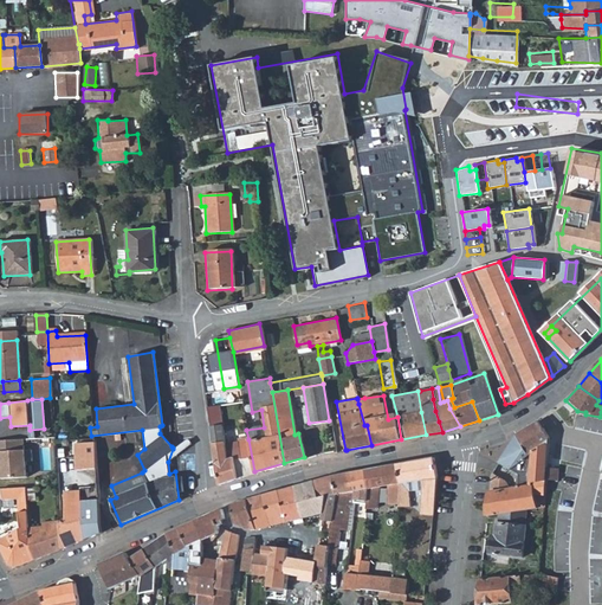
[(218,401),(205,404),(208,425),(221,423),(218,401)]
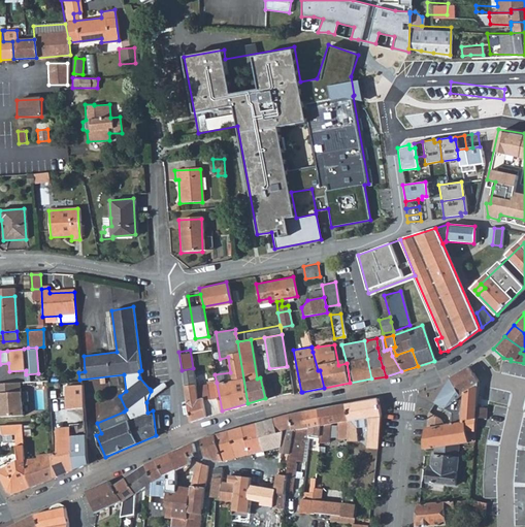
[(449,379),(431,404),(440,410),(456,389),(461,391),(460,420),(439,423),(440,446),(458,443),(473,441),(476,418),(476,407),(478,382),(468,366),(449,379)]
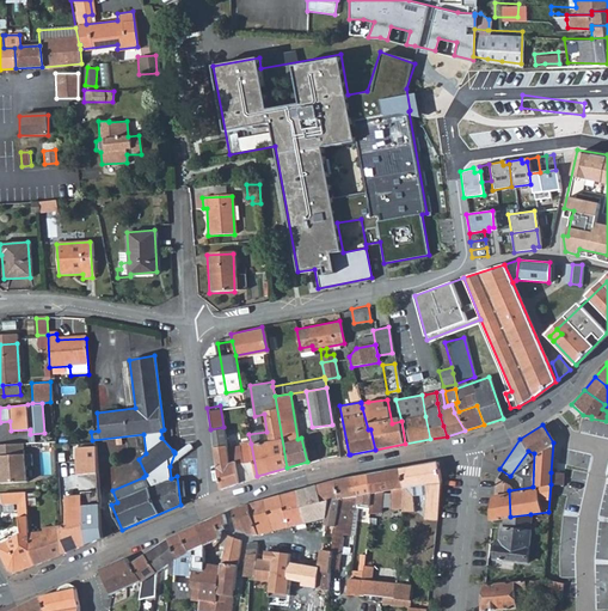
[(227,448),(223,427),(210,429),(219,487),(257,476),(251,444),(239,447),(238,445),(227,448)]
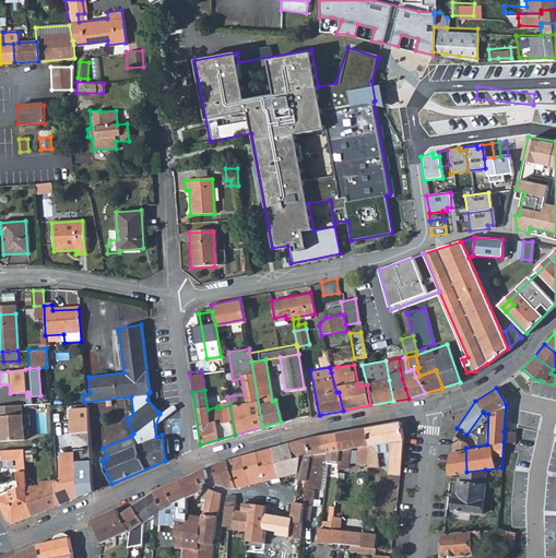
[(20,404),(0,405),(0,441),(24,440),(23,425),(28,425),(27,414),(21,415),(20,404)]
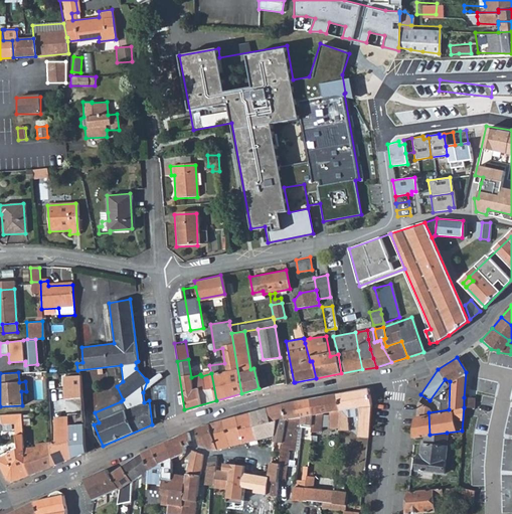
[(79,397),(79,394),(78,391),(77,376),(62,378),(65,399),(79,397)]
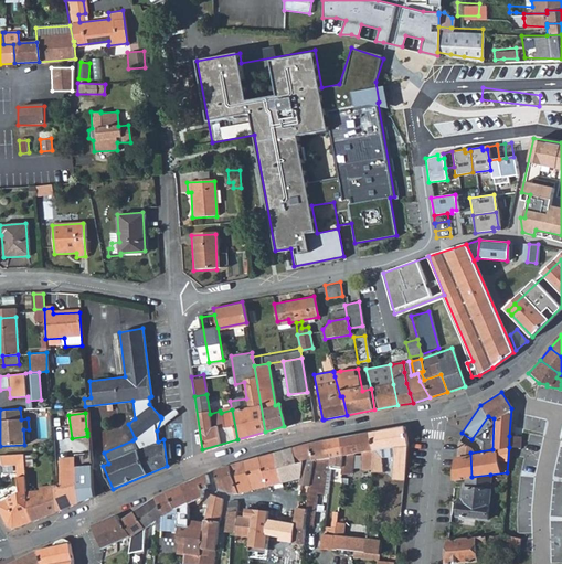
[(133,440),(135,438),(128,424),(124,428),(133,440)]
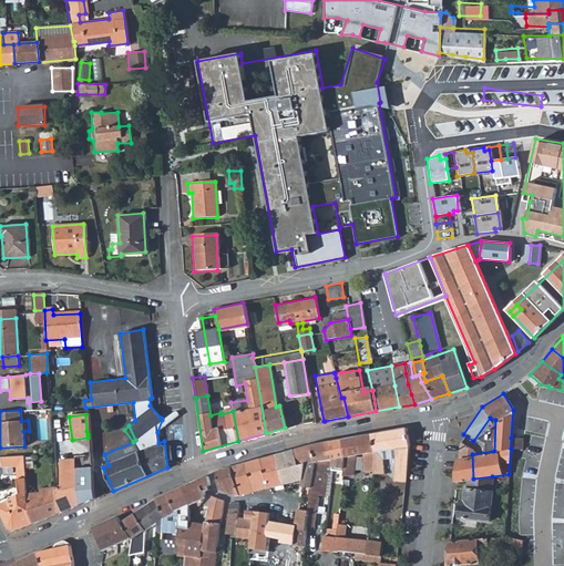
[(408,446),(404,429),(370,434),(372,454),(371,467),(381,467),(381,460),(395,459),(391,481),(404,482),(408,446)]
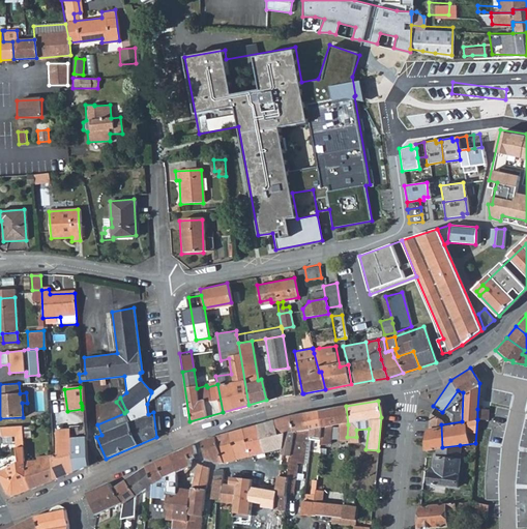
[(347,441),(347,437),(348,424),(346,406),(333,408),(330,425),(338,424),(339,441),(347,441)]
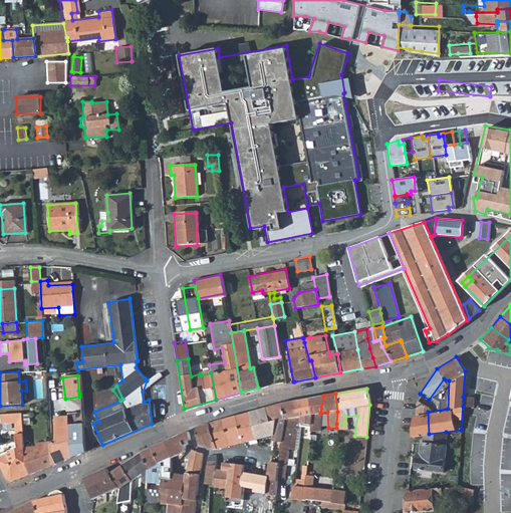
[(310,415),(309,424),(309,428),(308,432),(318,431),(320,413),(323,396),(309,399),(310,407),(310,415)]
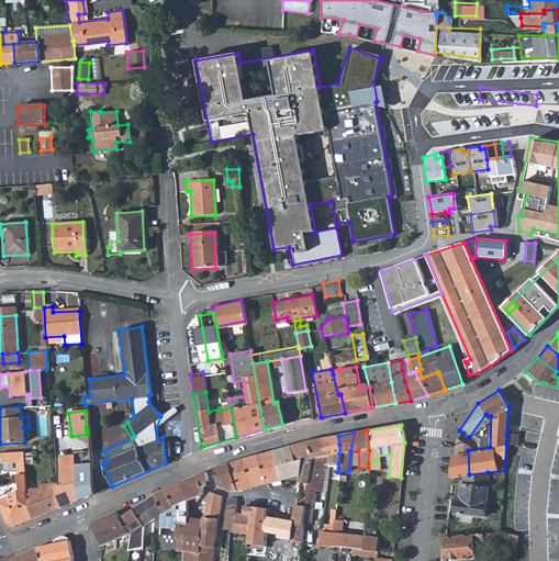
[(506,434),(506,445),(516,446),(517,435),(506,434)]
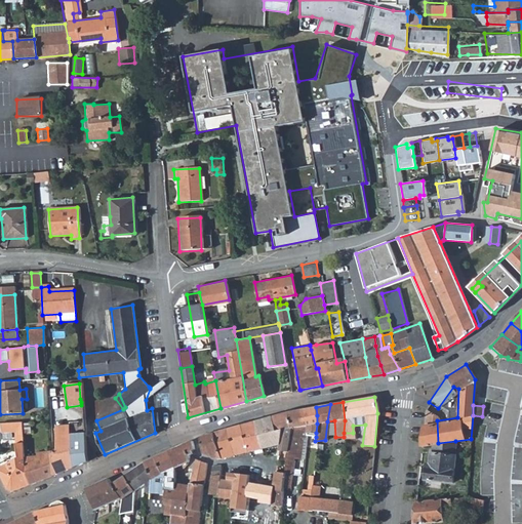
[(316,407),(304,409),(306,426),(305,436),(316,437),(316,433),(317,424),(317,415),(316,407)]
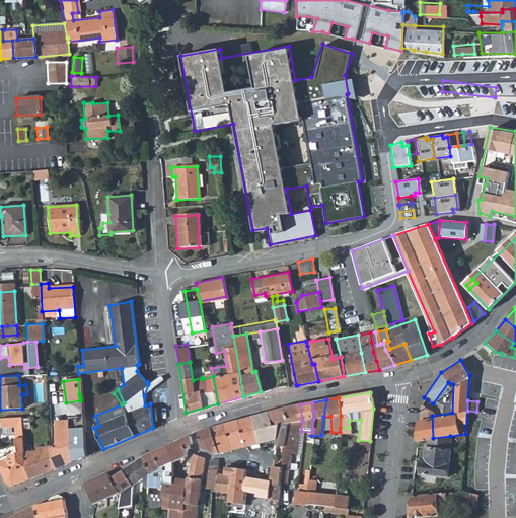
[(295,433),(301,433),(301,431),(302,421),(300,404),(284,407),(287,425),(284,446),(281,467),(279,482),(285,483),(290,453),(295,453),(297,436),(295,435),(295,433)]
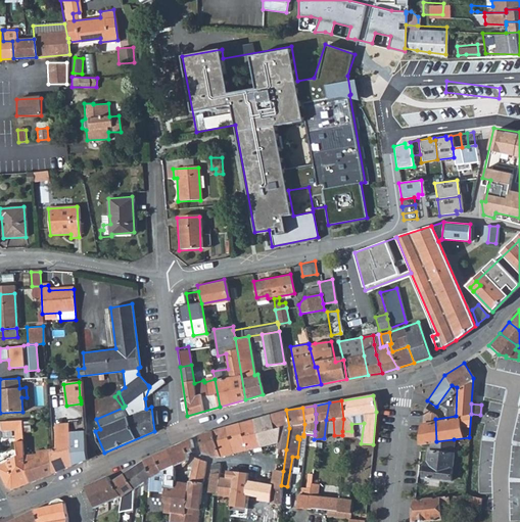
[(273,430),(278,428),(278,435),(276,442),(275,448),(286,449),(289,428),(286,410),(270,415),(273,430)]
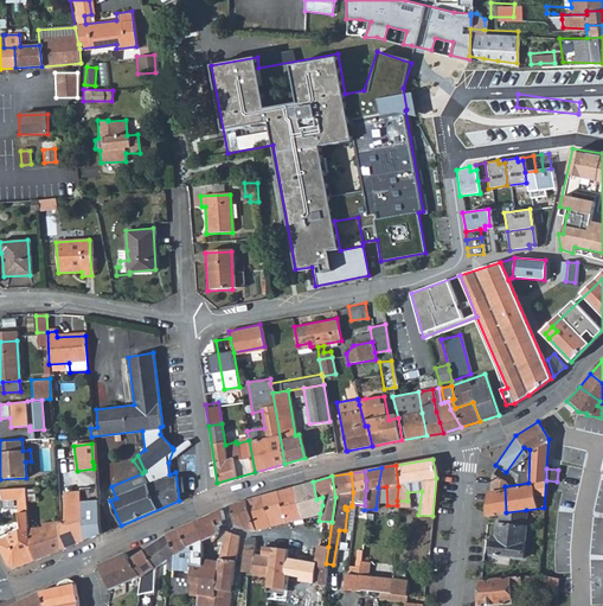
[(488,477),(487,489),(496,488),(498,477),(488,477)]
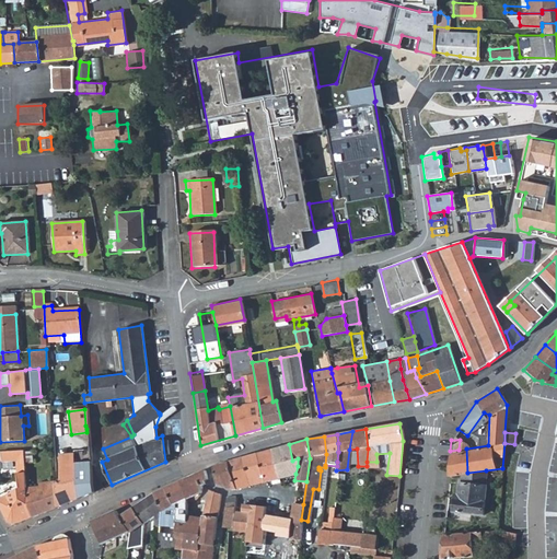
[(298,458),(292,461),(289,444),(271,449),(279,478),(296,474),(298,466),(298,458)]
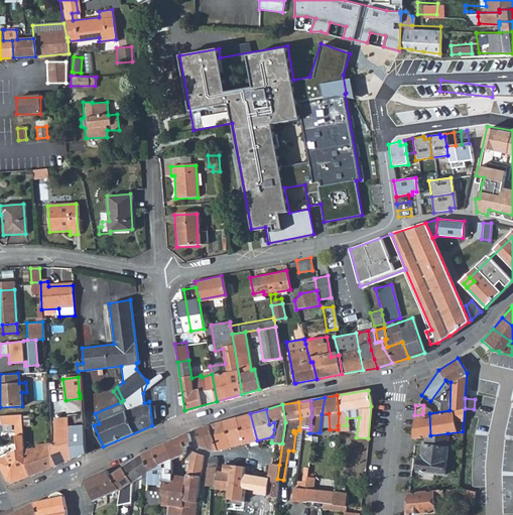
[(257,443),(257,440),(250,413),(237,417),(244,443),(249,442),(250,445),(257,443)]
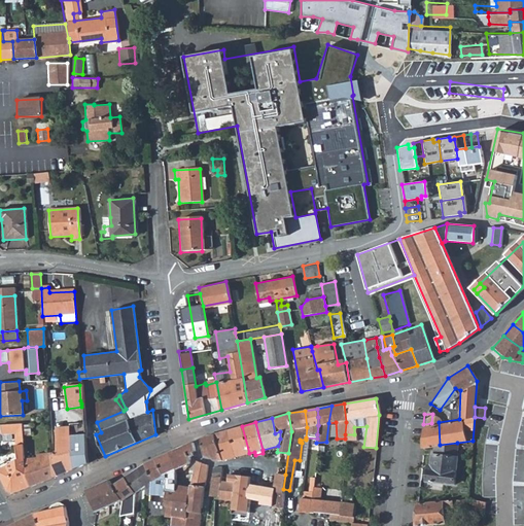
[(421,448),(432,446),(440,445),(439,422),(431,423),(423,424),(421,448)]
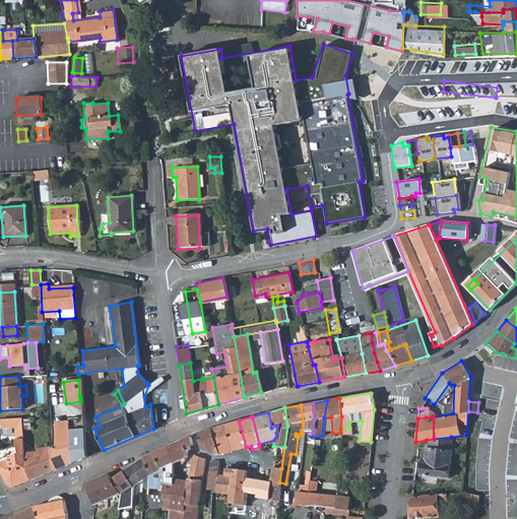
[(17,454),(13,454),(0,460),(0,472),(7,488),(27,480),(21,418),(21,417),(0,418),(1,428),(14,428),(17,454)]
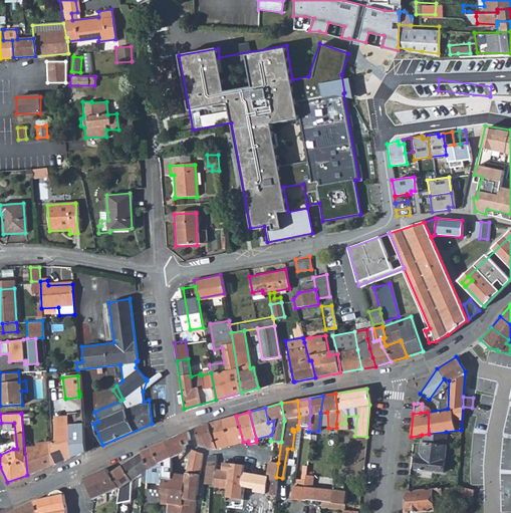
[(52,465),(50,445),(50,442),(38,443),(38,447),(31,447),(29,415),(21,414),(27,475),(52,465)]
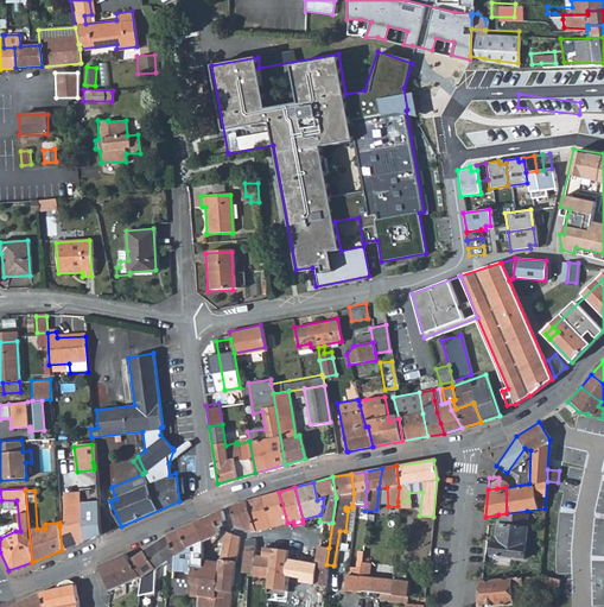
[(271,526),(287,523),(279,492),(264,497),(271,526)]
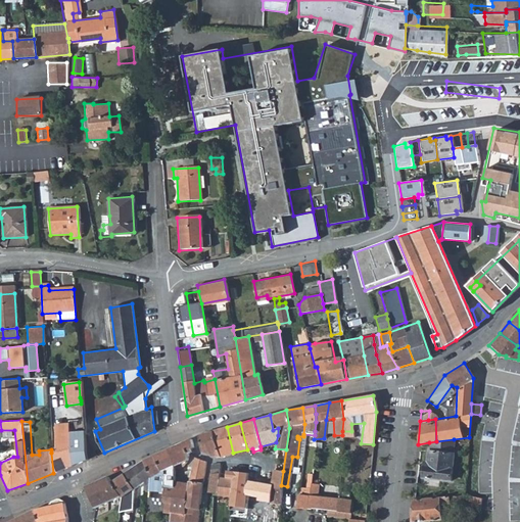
[(85,451),(84,435),(83,432),(71,432),(69,424),(55,425),(56,452),(51,453),(53,473),(87,459),(84,451),(85,451)]
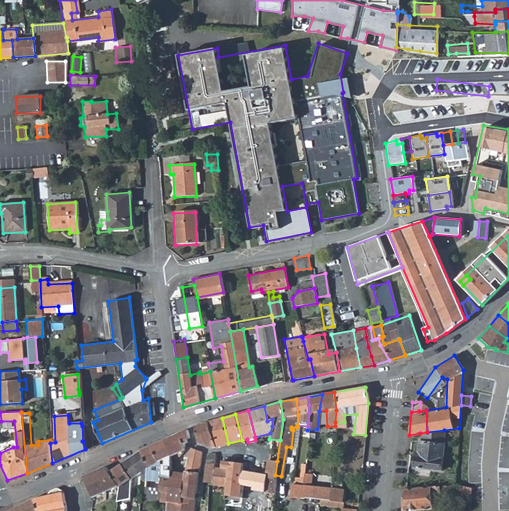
[(228,443),(222,418),(208,422),(215,447),(228,443)]
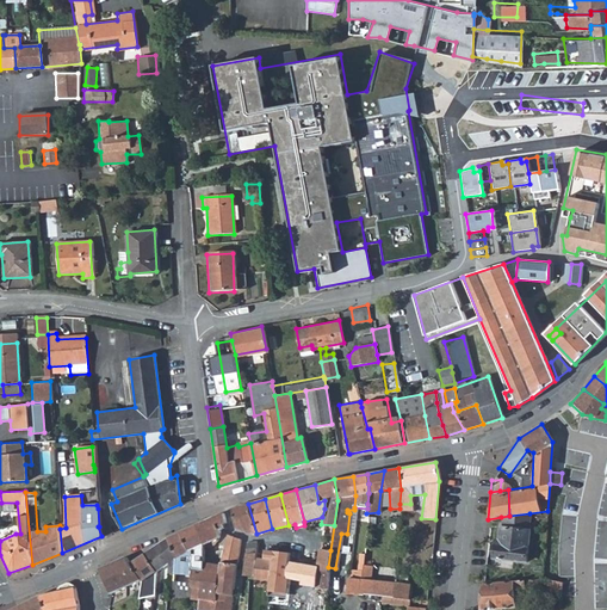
[(256,534),(248,504),(231,507),(235,527),(236,529),(251,535),(256,534)]
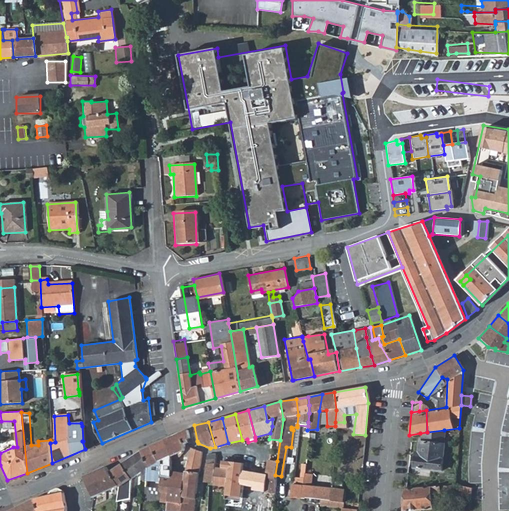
[(82,441),(85,449),(93,446),(83,426),(82,426),(83,441),(82,441)]
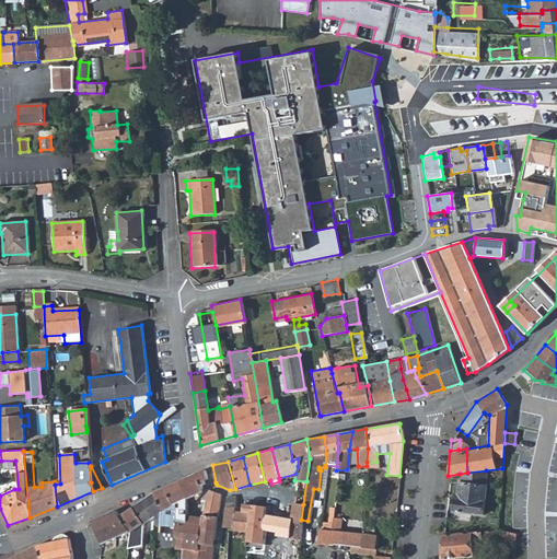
[(205,479),(205,470),(180,481),(187,499),(199,493),(200,492),(200,485),(204,484),(202,480),(205,479)]
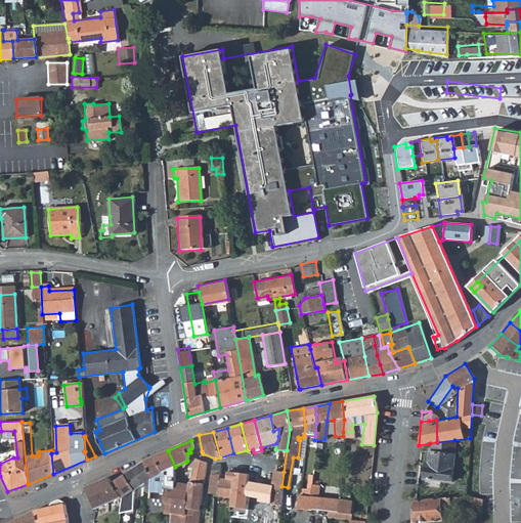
[(453,453),(454,440),(437,442),(430,443),(429,451),(428,452),(427,463),(424,463),(422,478),(451,481),(454,454),(453,453)]
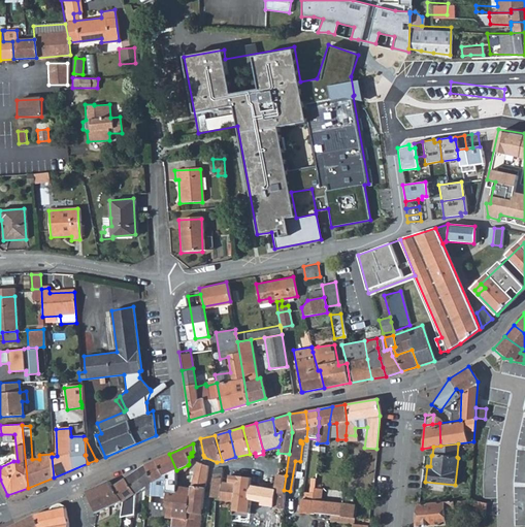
[(169,454),(155,460),(163,476),(166,475),(166,486),(166,497),(166,507),(164,518),(167,519),(167,521),(170,521),(169,526),(184,526),(186,519),(171,516),(173,505),(175,488),(177,473),(176,470),(169,454)]
